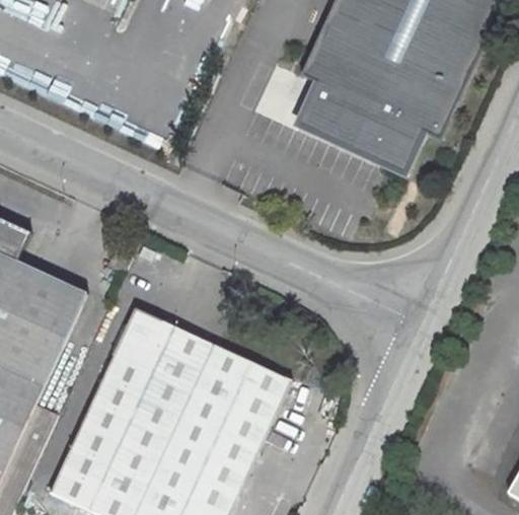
[(337,0),(302,77),(318,85),(299,127),(406,176),(426,133),(442,141),(505,0),(337,0)]
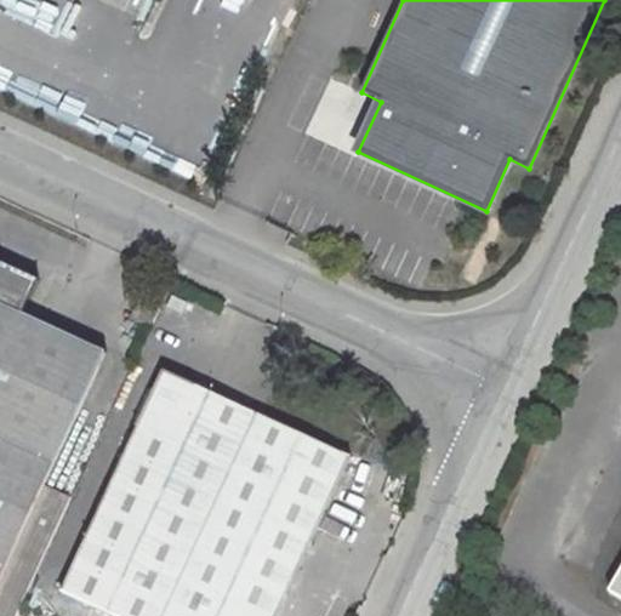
[(141,260),(138,264),(153,271),(155,266),(141,260)]
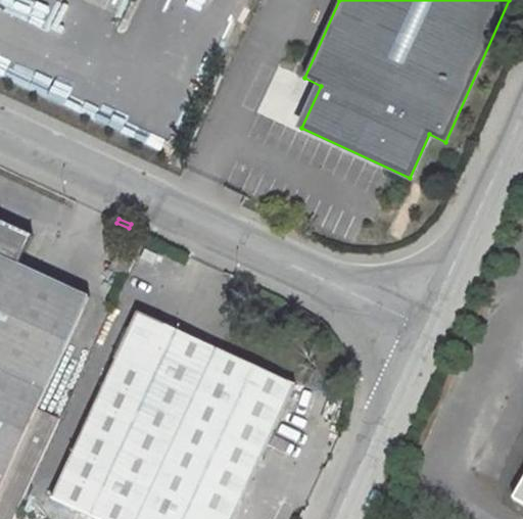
[(0,518),(9,518),(15,508),(57,419),(38,410),(90,294),(31,268),(35,257),(26,252),(32,235),(0,220),(0,518)]
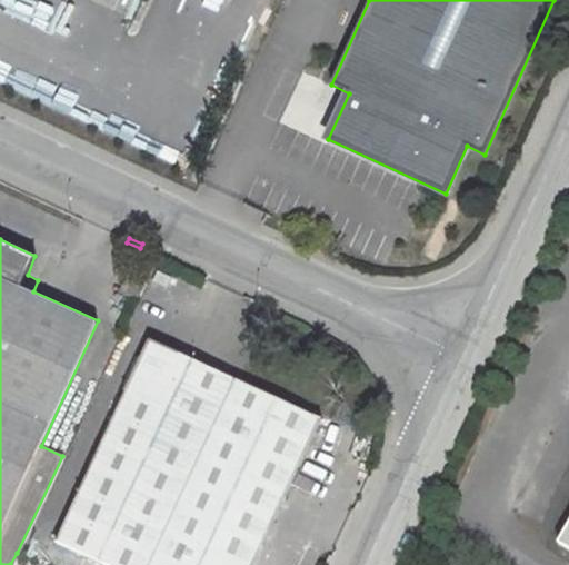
[(252,564),(320,419),(149,336),(56,536),(113,564),(252,564)]
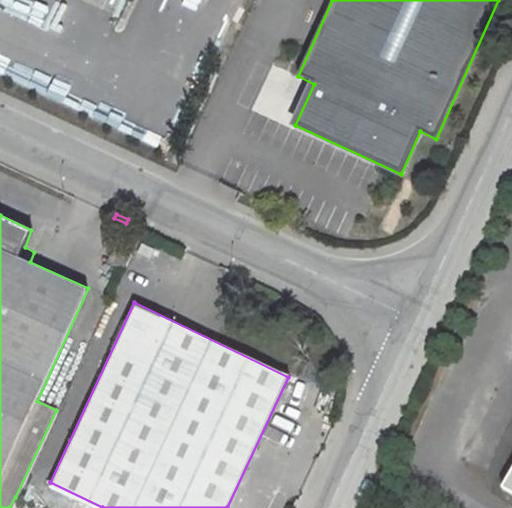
[(511,452),(495,481),(511,492),(511,452)]
